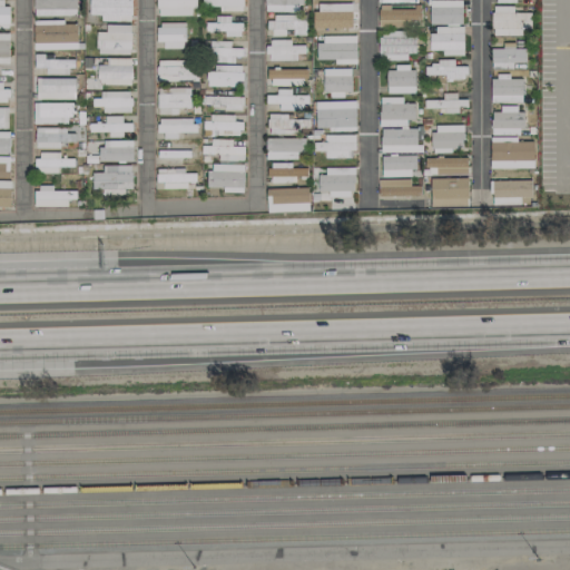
[(33,0),(35,16),(77,16),(76,0),(33,0)]
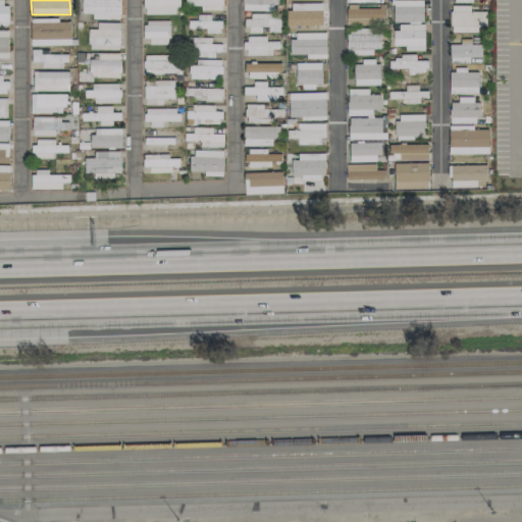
[(82,0),(83,13),(93,13),(93,18),(120,18),(120,0),(82,0)]
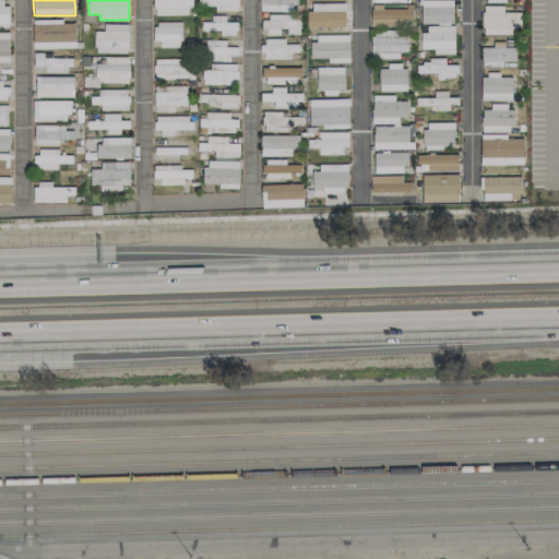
[(154,0),(155,15),(192,15),(191,0),(154,0)]
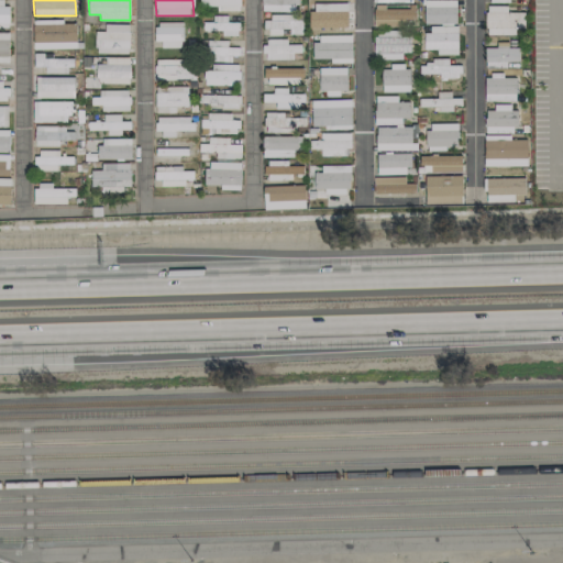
[(217,11),(240,11),(240,0),(199,0),(200,7),(217,6),(217,11)]
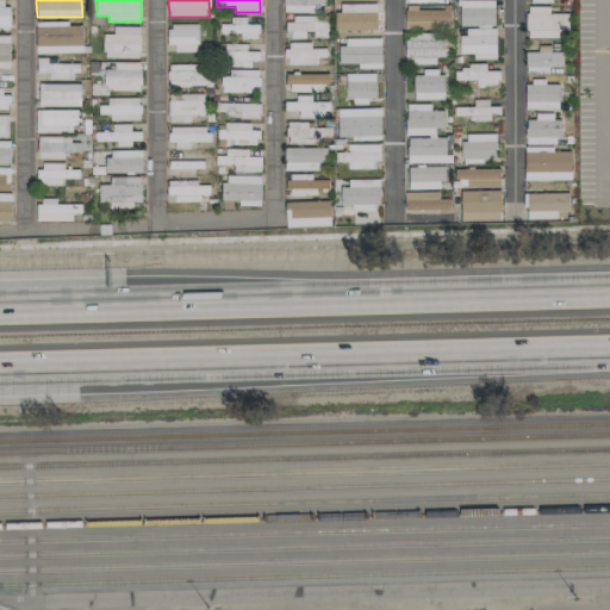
[(323,0),(284,0),(284,12),(324,11),(323,0)]
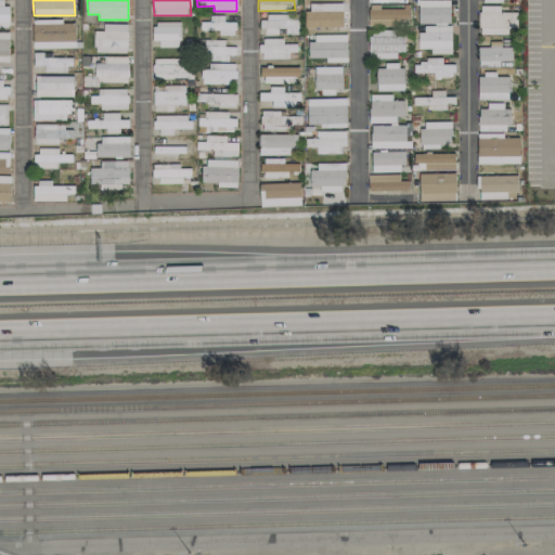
[(421,0),(418,0),(418,23),(451,23),(450,0),(421,0)]
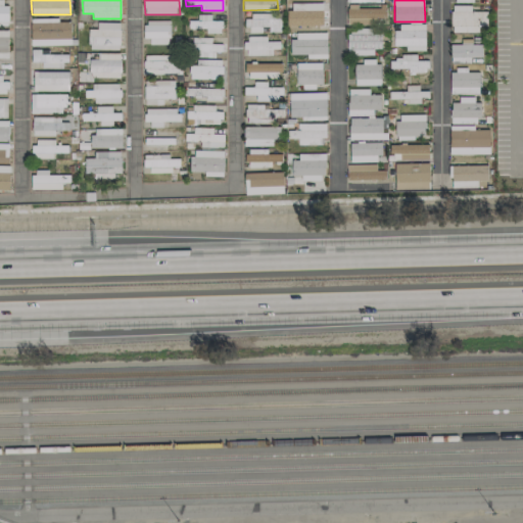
[(289,28),(323,28),(323,3),(289,4),(289,28)]
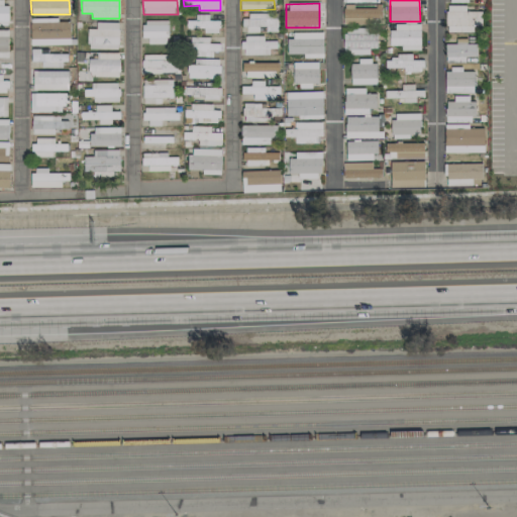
[(446,32),(474,32),(474,25),(482,25),(482,11),(467,11),(467,6),(447,5),(446,32)]
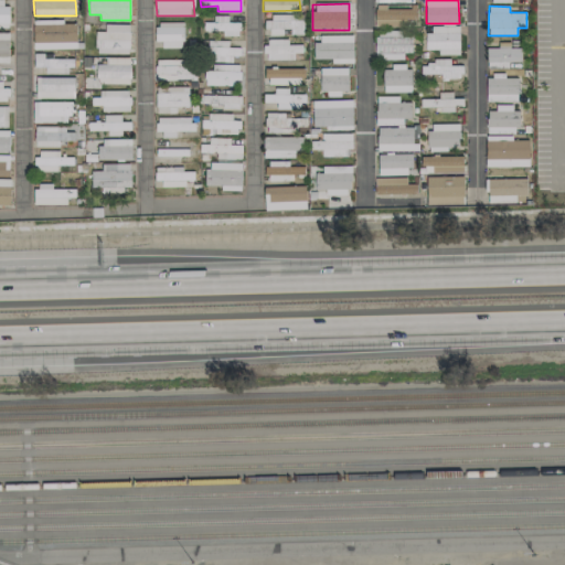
[(375,9),(375,27),(404,27),(404,20),(417,20),(417,8),(375,9)]
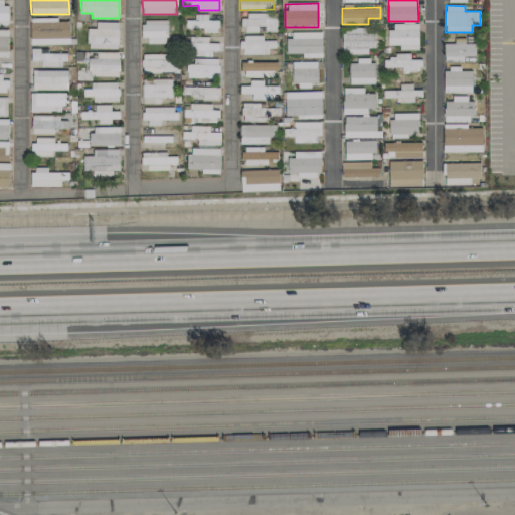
[(218,30),(218,21),(207,21),(208,15),(195,14),(195,20),(186,20),(186,30),(218,30)]
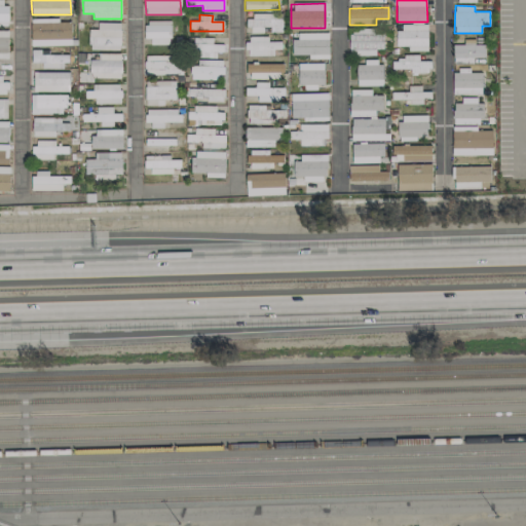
[(263,33),(263,26),(270,26),(270,33),(282,33),(283,15),(249,14),(248,33),(263,33)]
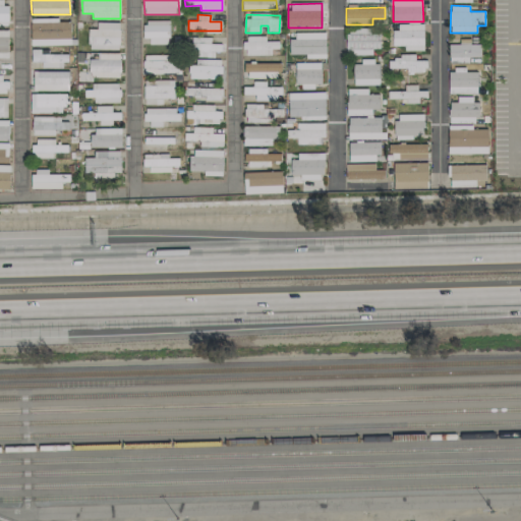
[(169,43),(169,20),(143,21),(145,43),(169,43)]
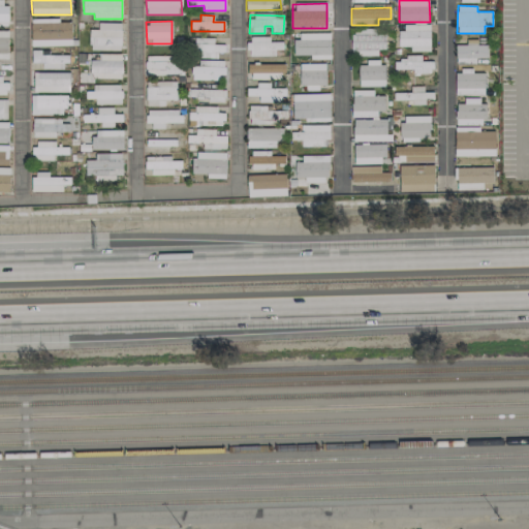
[(122,24),(98,23),(98,30),(90,29),(90,50),(121,51),(122,24)]
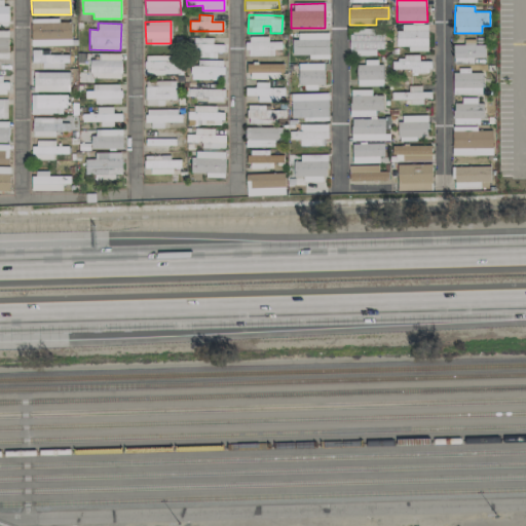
[(399,46),(408,46),(408,51),(427,51),(427,25),(398,25),(399,46)]
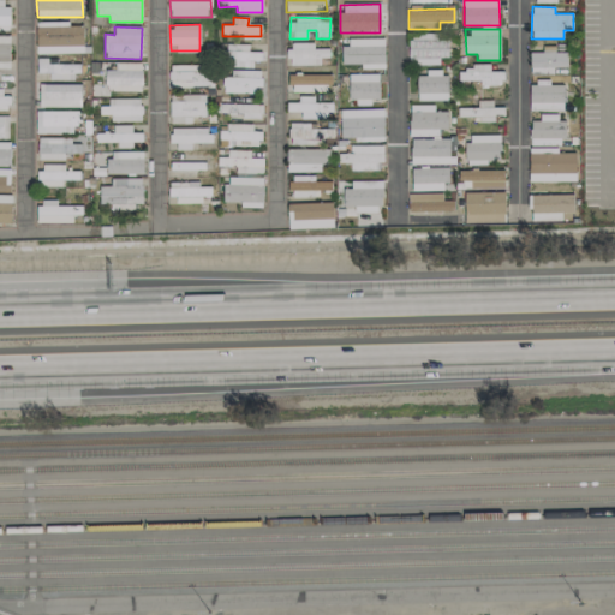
[(440,65),(440,59),(449,59),(448,34),(408,35),(410,65),(440,65)]
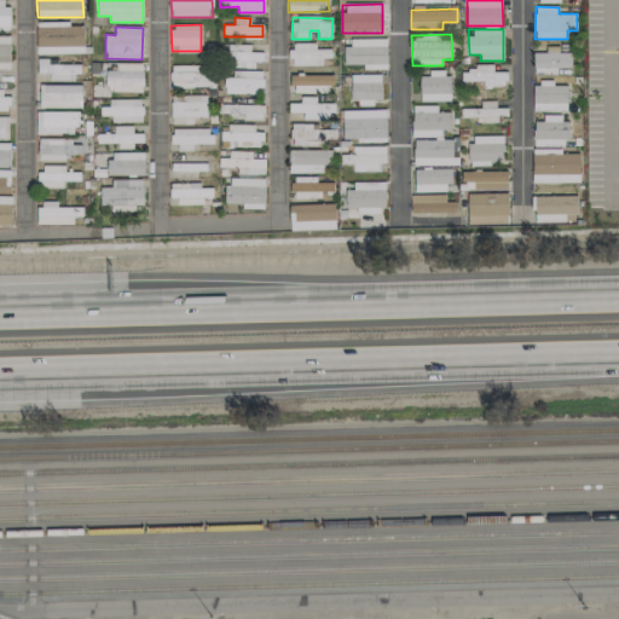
[(0,67),(10,68),(10,36),(0,35),(0,67)]
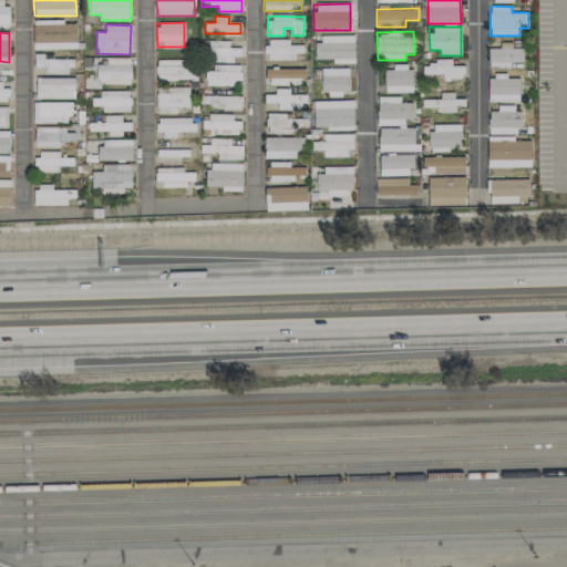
[(354,63),(354,35),(317,35),(317,59),(332,59),(332,63),(354,63)]
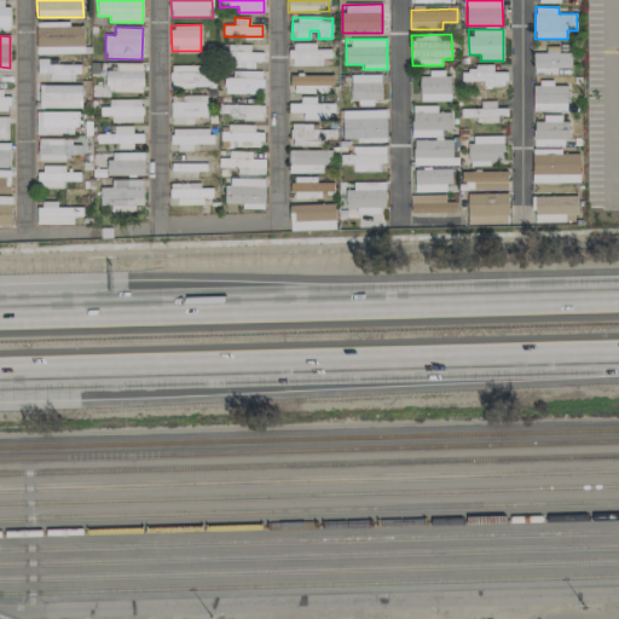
[(254,69),(254,62),(264,62),(264,52),(250,52),(250,45),(227,44),(227,68),(254,69)]
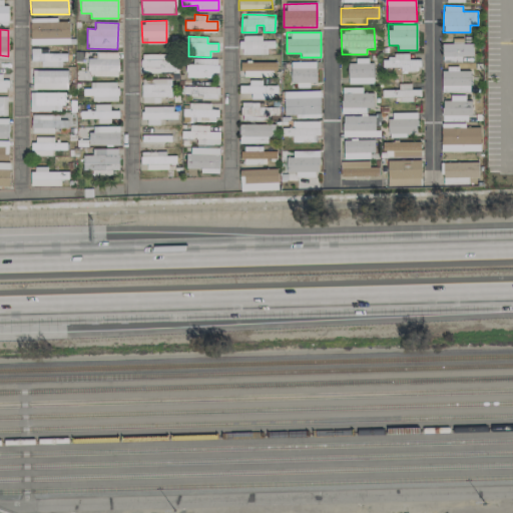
[(268,54),(268,48),(275,48),(275,41),(262,41),(262,36),(241,36),(241,54),(268,54)]
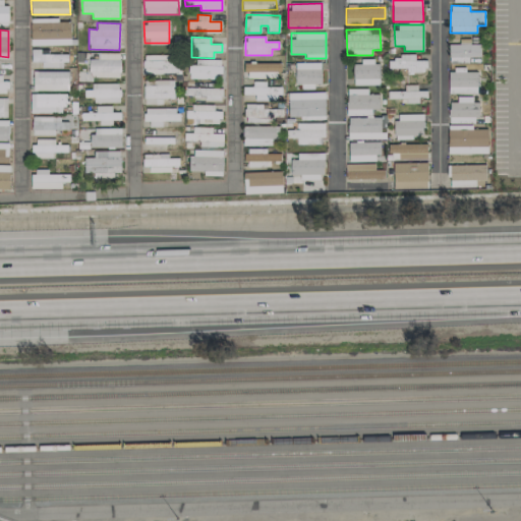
[(449,45),(450,63),(469,63),(468,56),(480,56),(480,44),(449,45)]
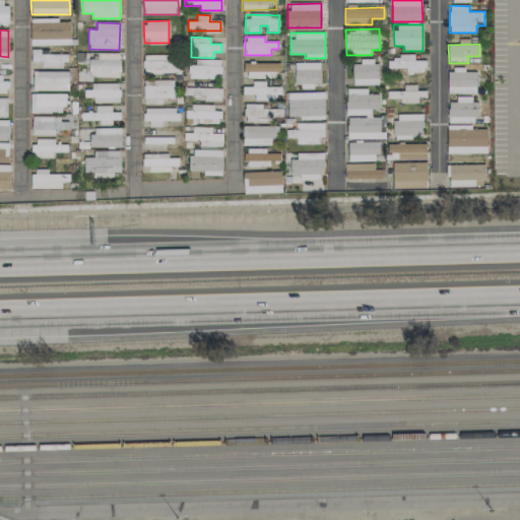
[(31,53),(33,62),(42,61),(43,67),(63,67),(62,61),(68,61),(68,52),(31,53)]
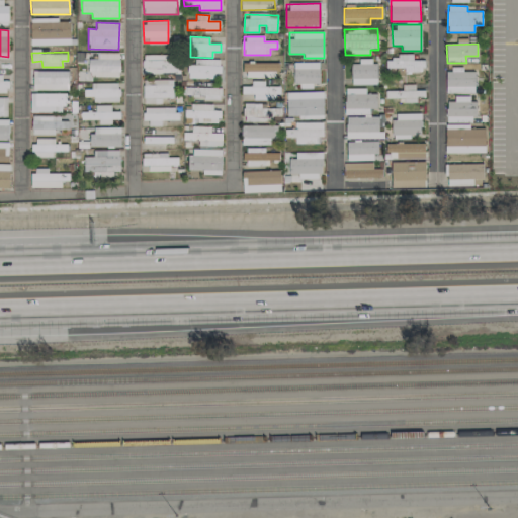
[(117,78),(118,54),(97,53),(97,56),(107,57),(106,65),(91,64),(90,77),(117,78)]
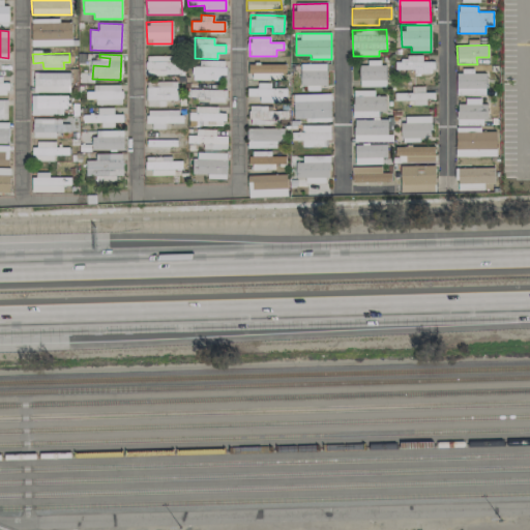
[(183,56),(147,56),(147,75),(171,75),(171,82),(147,82),(147,107),(165,107),(165,99),(177,99),(177,75),(183,75),(183,56)]
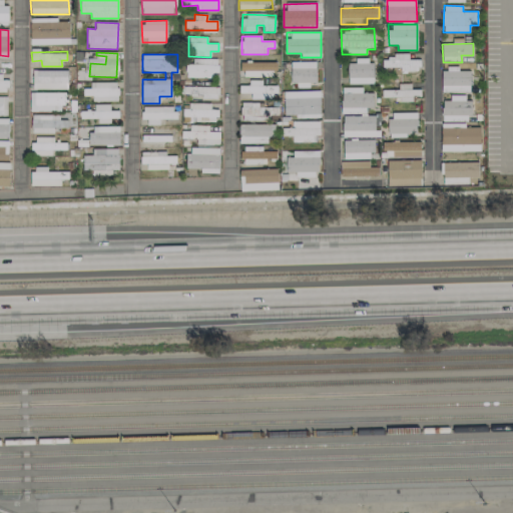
[(409,55),(389,54),(388,71),(420,72),(420,60),(409,59),(409,55)]
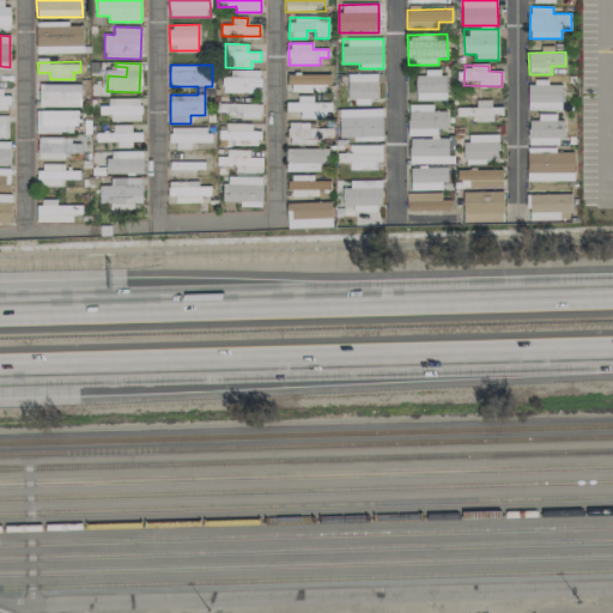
[(223,92),(260,93),(261,72),(223,71),(223,92)]
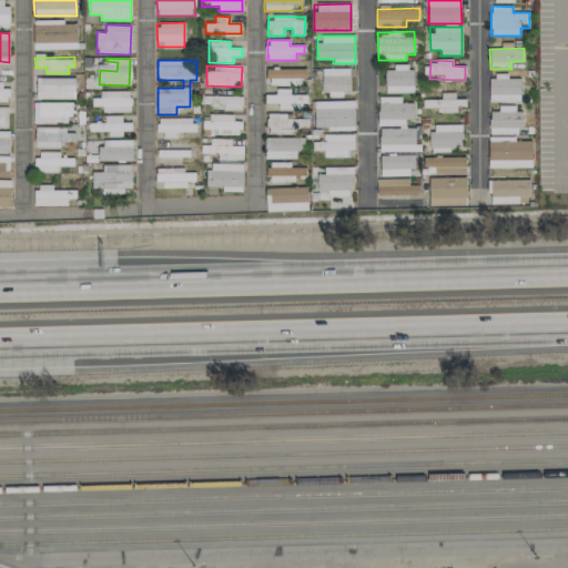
[(385,70),(386,93),(414,92),(414,66),(394,66),(394,70),(385,70)]
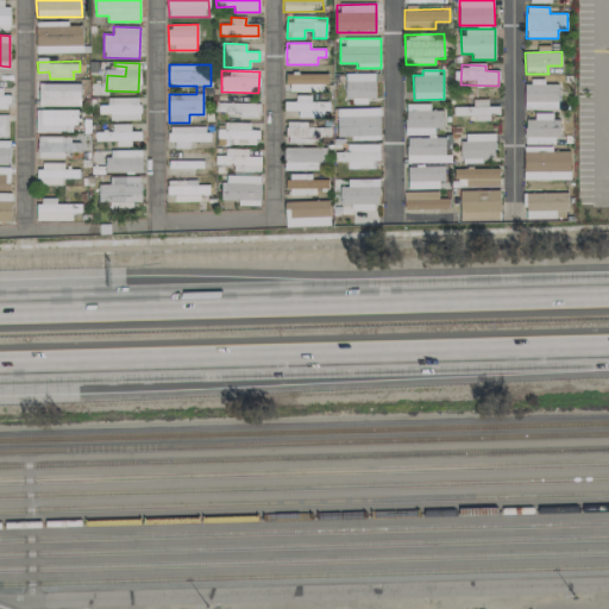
[(328,73),(287,74),(288,92),(315,90),(314,85),(328,85),(328,73)]
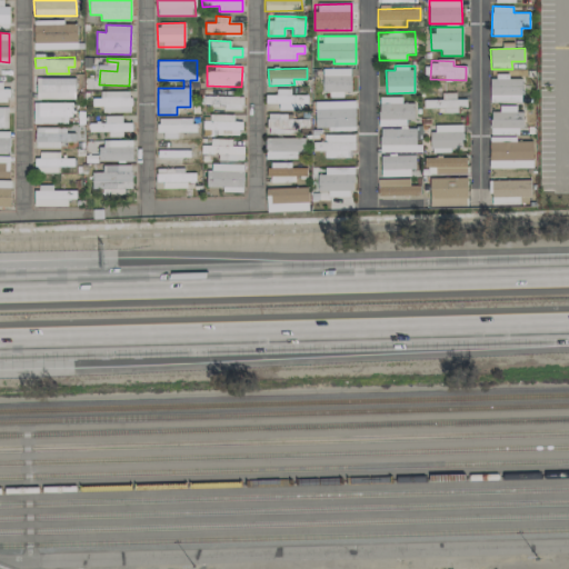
[(36,98),(75,99),(76,78),(37,78),(36,98)]
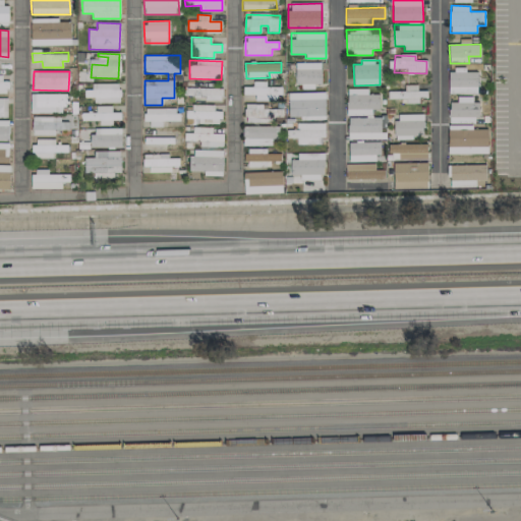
[(449,71),(449,93),(477,94),(478,71),(449,71)]
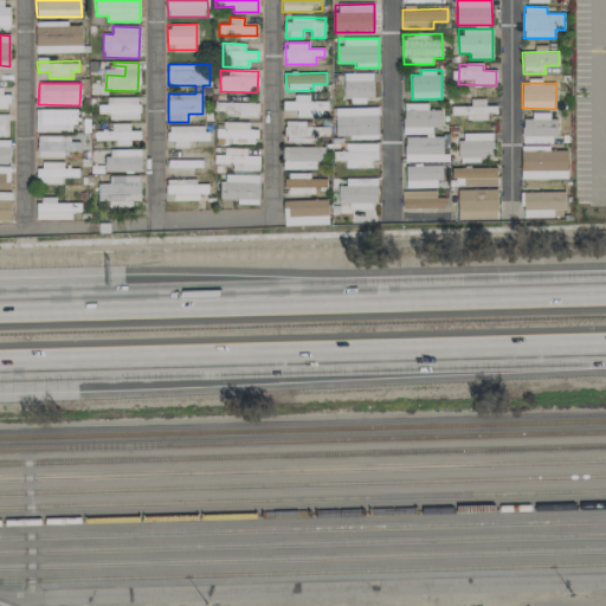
[(0,89),(0,109),(10,110),(10,90),(0,89)]
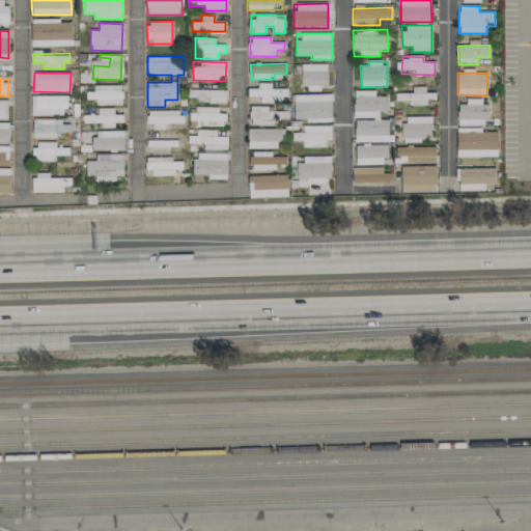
[(260,103),(287,104),(287,88),(271,88),(271,83),(258,83),(258,89),(248,89),(248,96),(260,96),(260,103)]
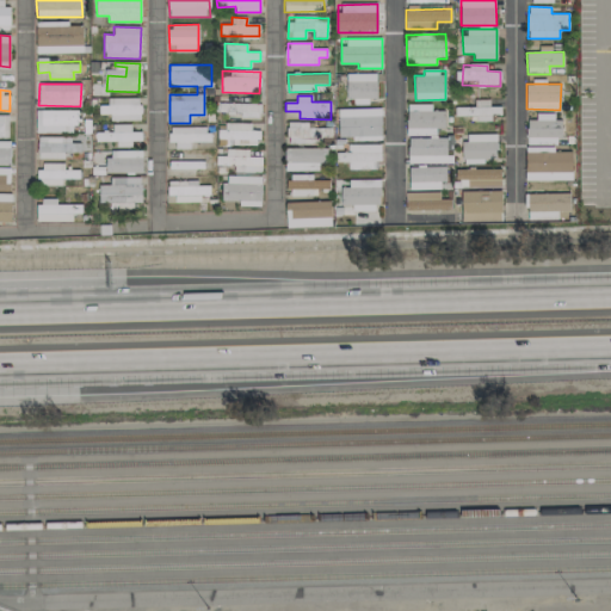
[(110,121),(141,121),(140,98),(107,98),(107,105),(99,105),(99,113),(110,113),(110,121)]
